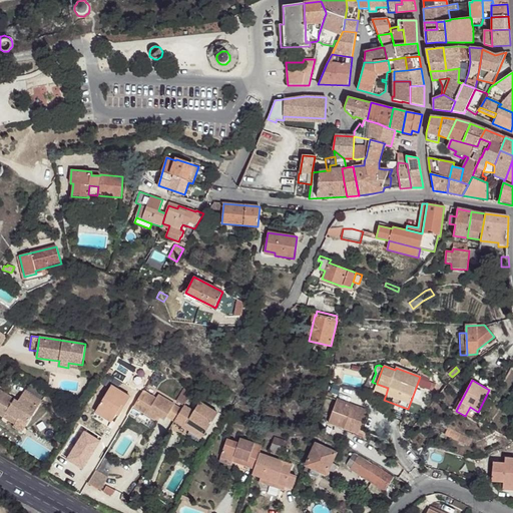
[(45,394),(29,384),(25,391),(41,401),(45,394)]
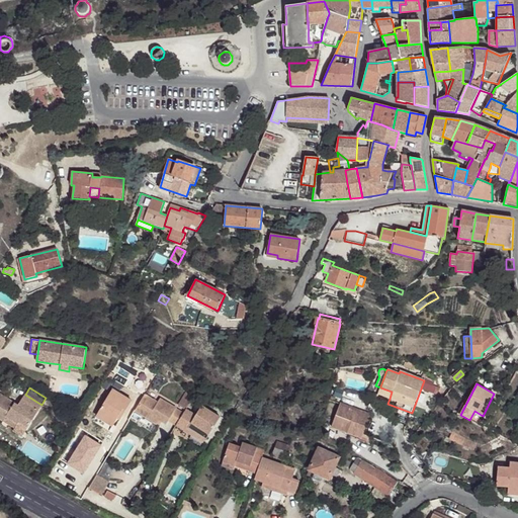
[(390,399),(392,392),(380,387),(377,395),(390,399)]
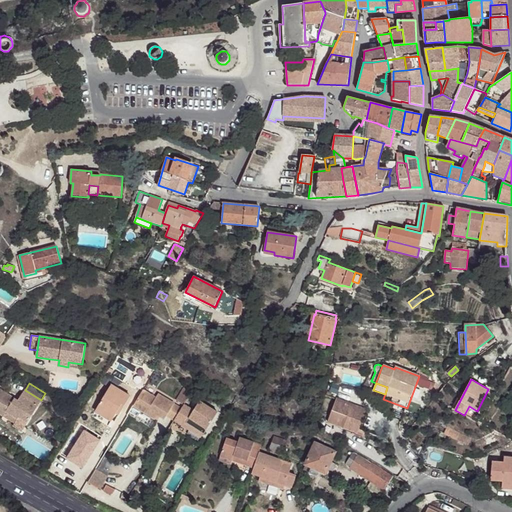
[(95,411),(112,421),(118,410),(121,412),(130,397),(111,385),(95,411)]
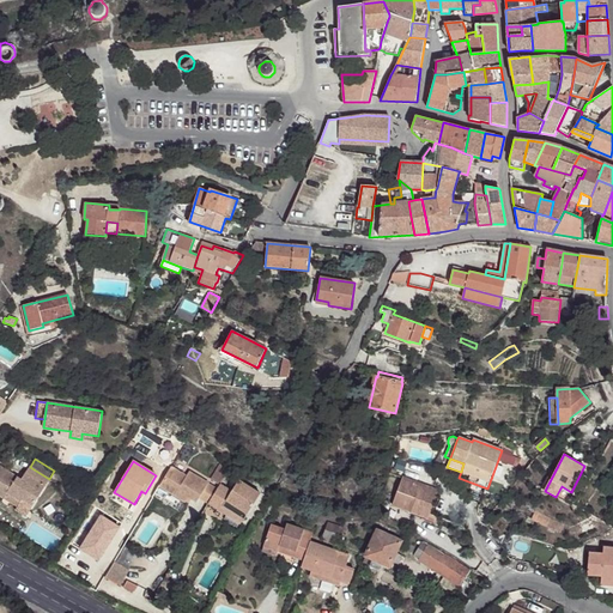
[(220,485),(220,484),(229,471),(220,465),(211,479),(220,485)]
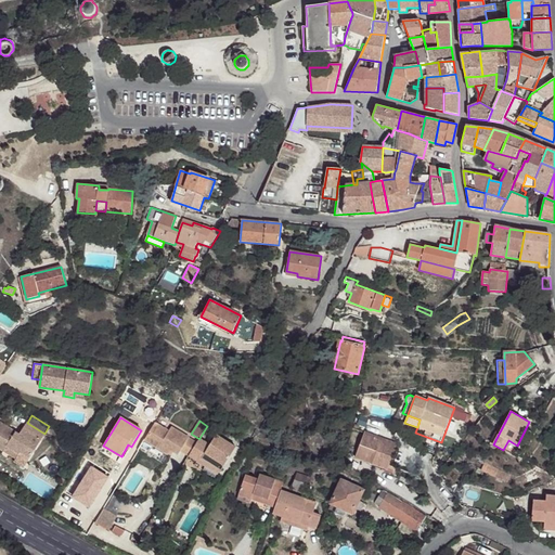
[(0,449),(4,452),(8,447),(20,455),(21,453),(29,459),(46,434),(27,422),(20,434),(0,422),(0,449)]
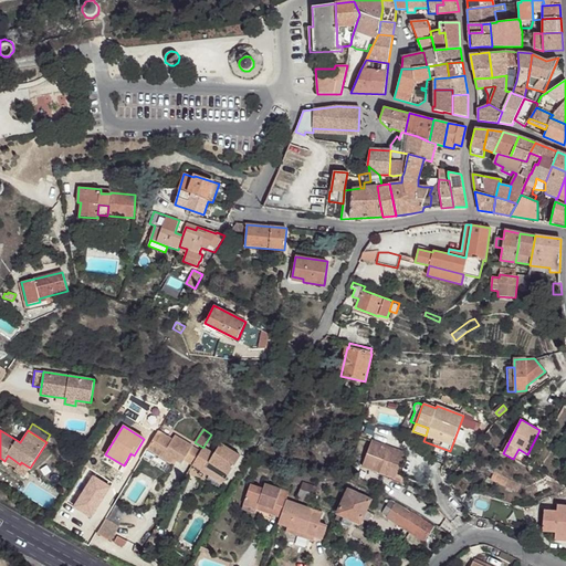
[(147,449),(163,459),(165,454),(174,460),(182,464),(185,460),(192,465),(201,451),(175,436),(173,439),(158,431),(147,449)]
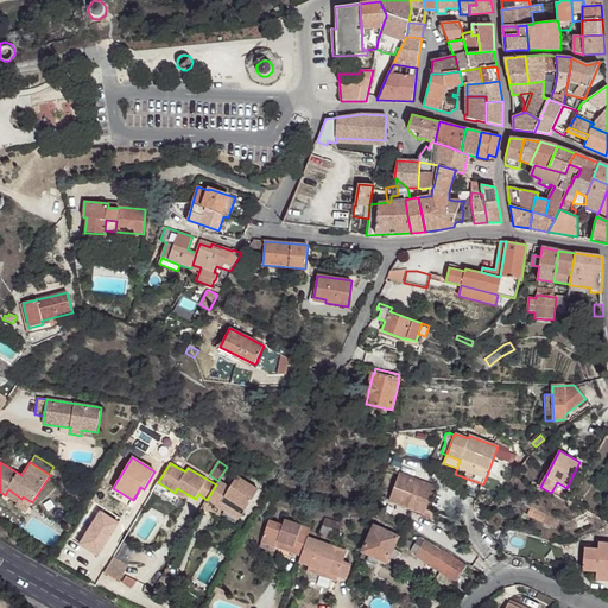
[(607,480),(607,464),(605,463),(596,472),(607,480)]
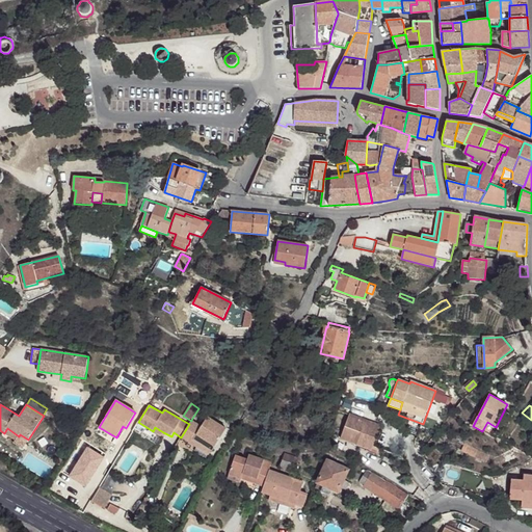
[(126,428),(132,432),(142,417),(135,413),(126,428)]
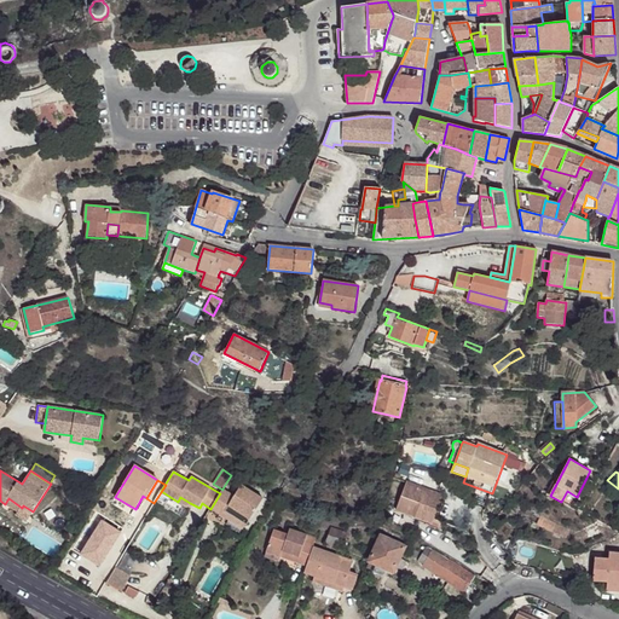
[(406,482),(395,510),(433,524),(443,495),(406,482)]
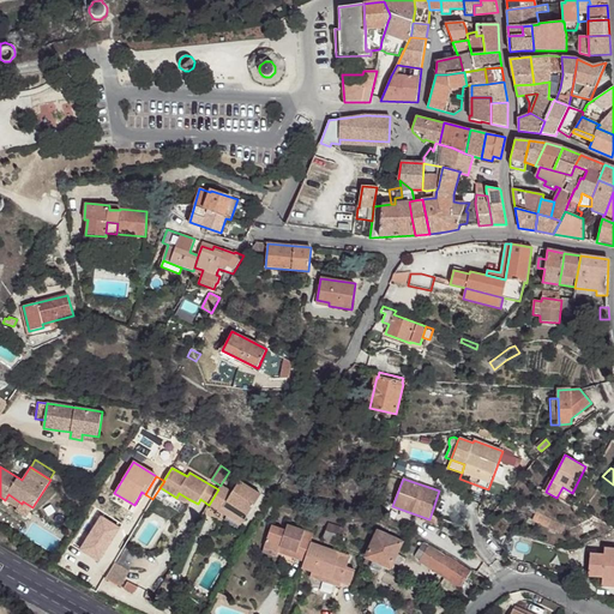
[(218,489),(209,505),(227,516),(230,511),(245,521),(262,494),(239,481),(233,492),(221,485),(221,486),(218,489)]
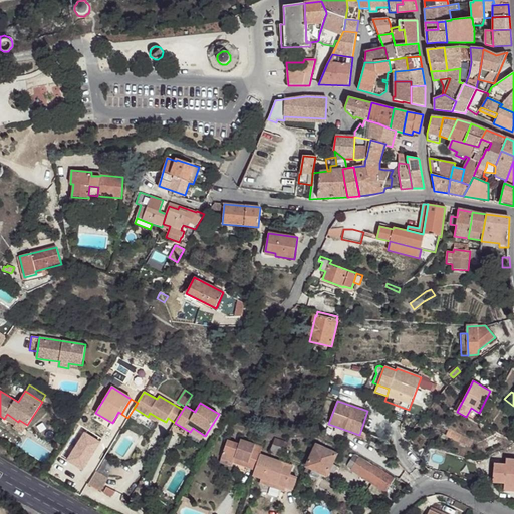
[(112,423),(114,425),(121,414),(118,412),(112,423)]
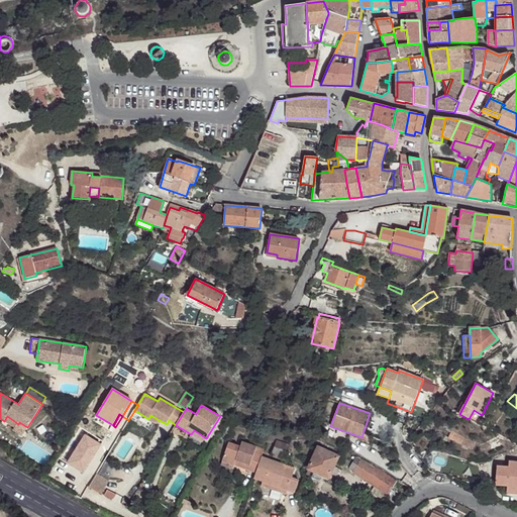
[(159,420),(150,415),(148,419),(157,424),(159,420)]
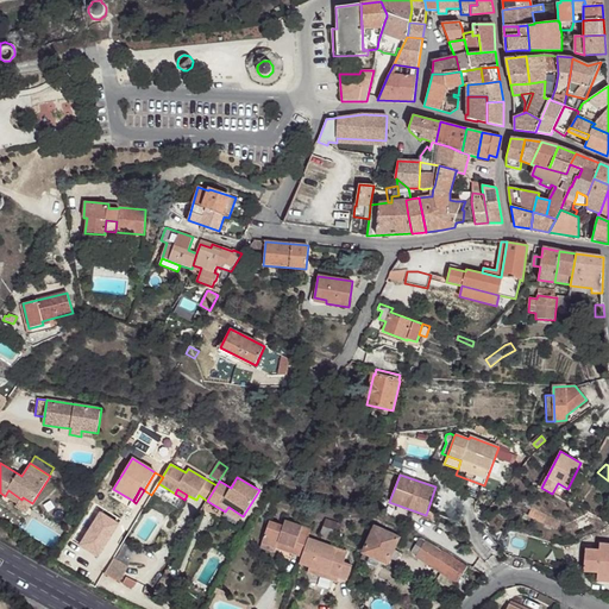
[(26,513),(32,503),(23,497),(22,500),(8,490),(5,496),(17,503),(16,507),(26,513)]
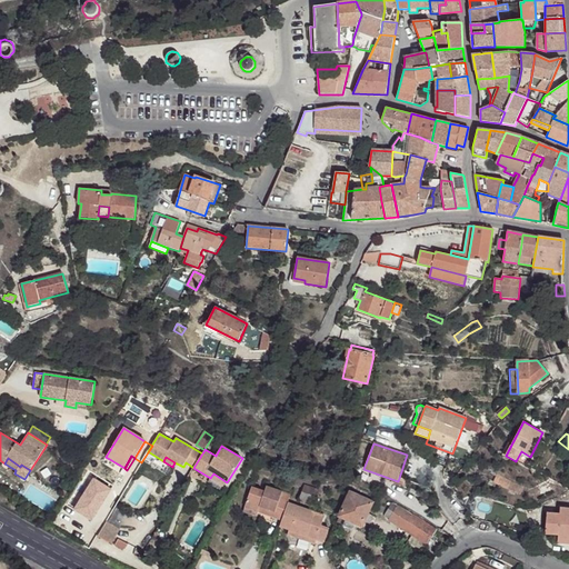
[(213,473),(210,478),(225,487),(227,482),(213,473)]
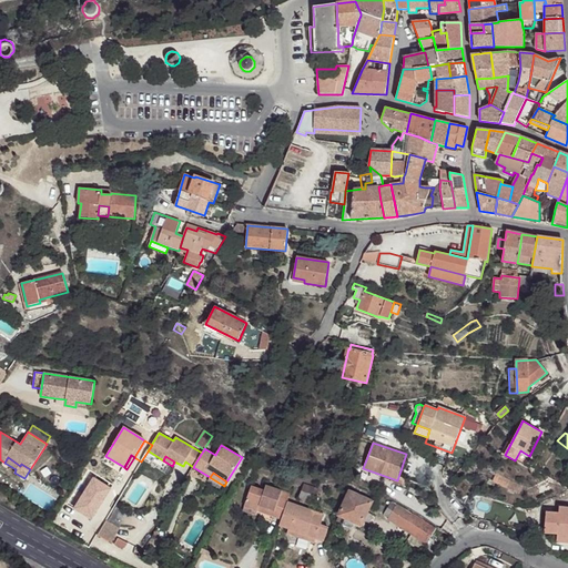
[(496,475),(494,482),(519,493),(523,487),(496,475)]
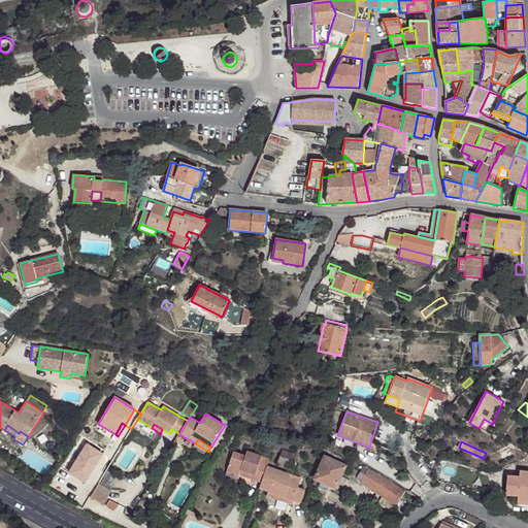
[(103,455),(87,444),(69,472),(85,483),(103,455)]
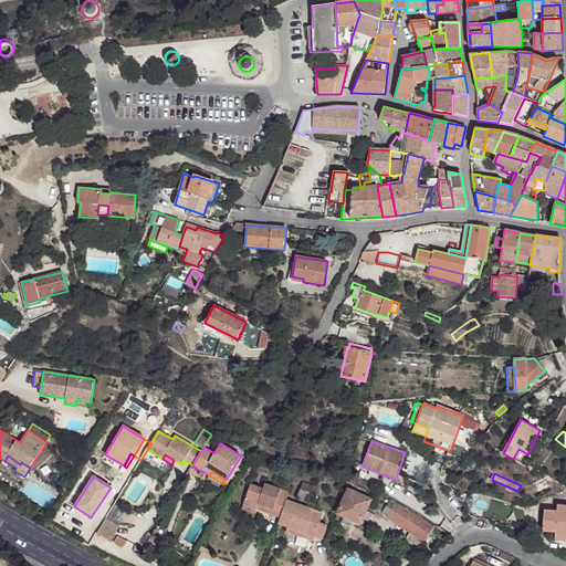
[(313,502),(317,488),(303,482),(299,496),(313,502)]
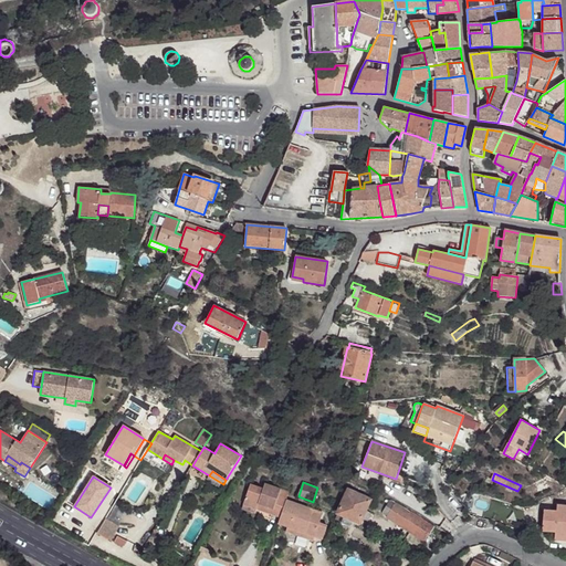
[(250,484),(243,504),(257,510),(259,504),(273,509),(272,514),(280,517),(286,500),(289,492),(265,483),(263,489),(250,484)]
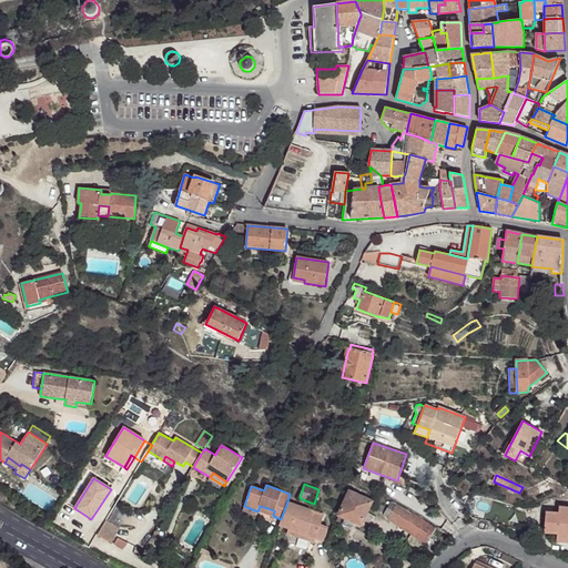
[(567,489),(555,497),(558,504),(567,504),(567,489)]
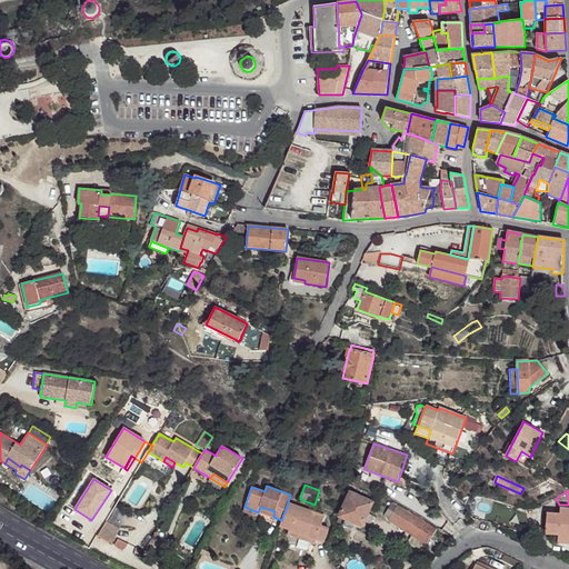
[(350,492),(339,517),(346,519),(355,523),(361,527),(372,502),(350,492)]
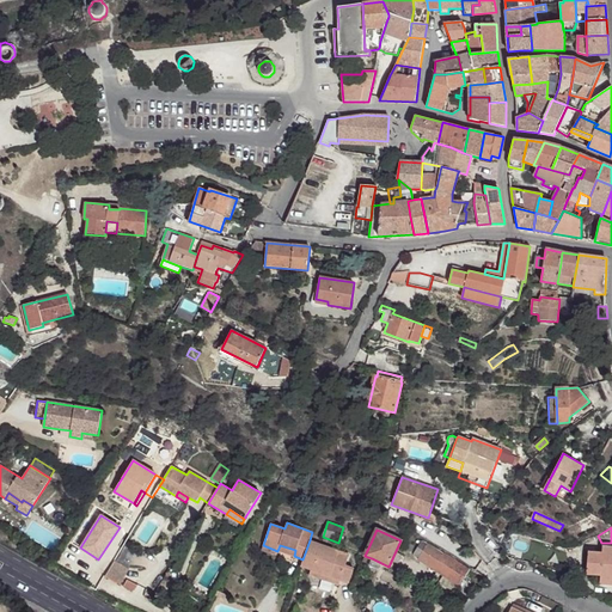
[(303,560),(300,567),(311,570),(341,580),(349,583),(354,568),(346,564),(349,555),(310,540),(303,560)]
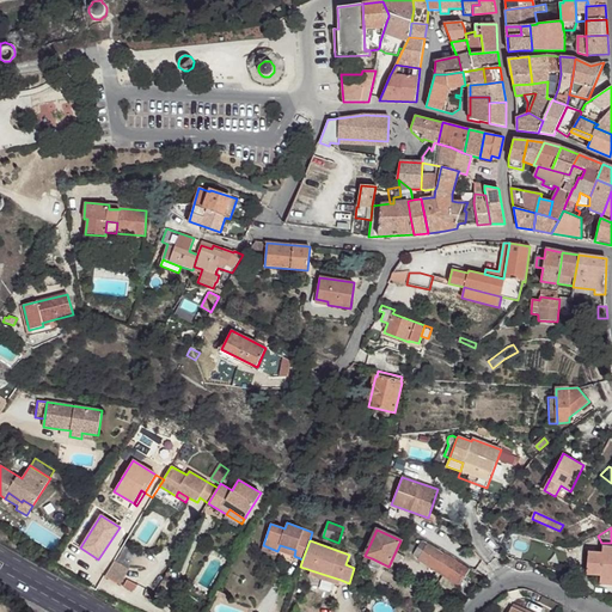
[(418,558),(417,560),(459,586),(470,570),(444,554),(442,554),(422,540),(412,555),(418,558)]
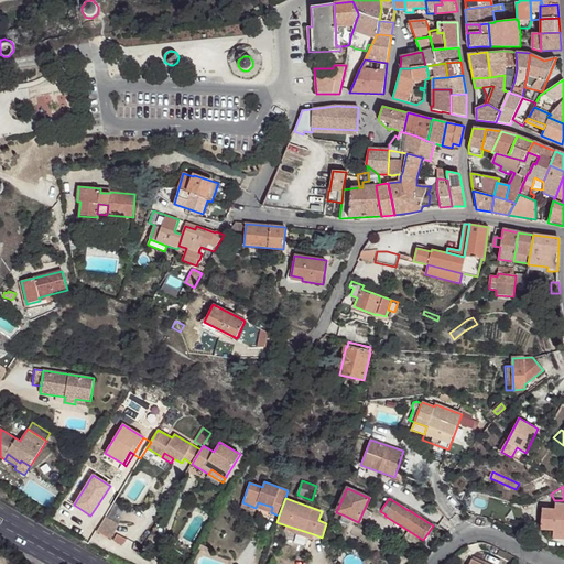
[(380,511),(384,505),(378,500),(373,507),(380,511)]
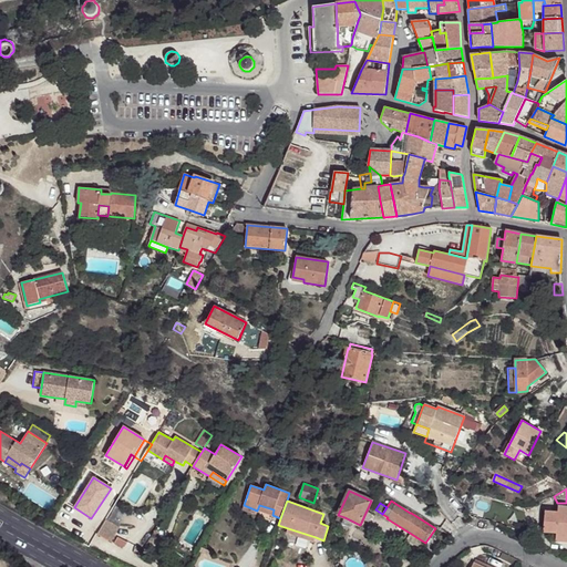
[(256,514),(257,511),(244,505),(243,509),(256,514)]
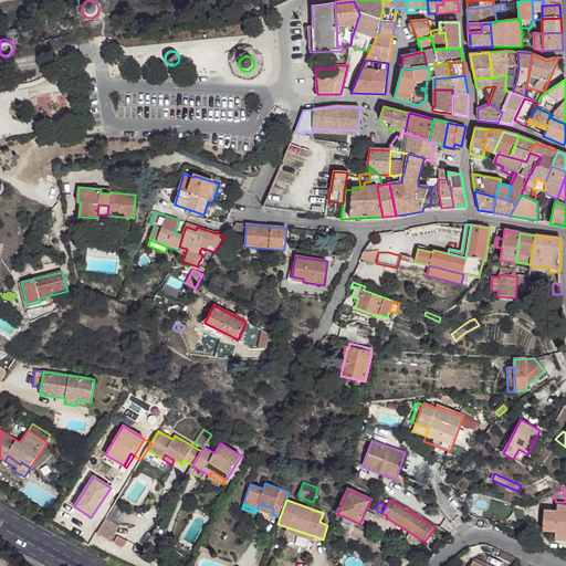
[(272,514),(273,509),(259,504),(257,510),(272,514)]
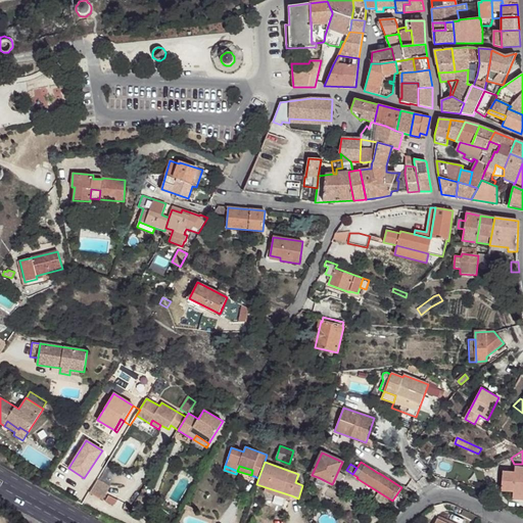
[(522,467),(515,467),(514,472),(503,472),(501,490),(513,491),(513,494),(522,494),(522,467)]
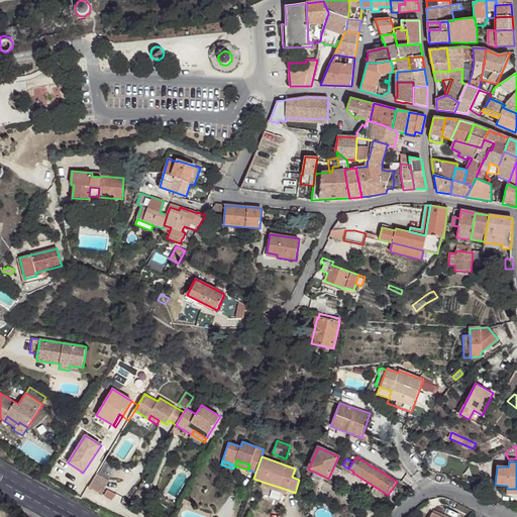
[(322,476),(314,472),(311,478),(320,482),(322,476)]
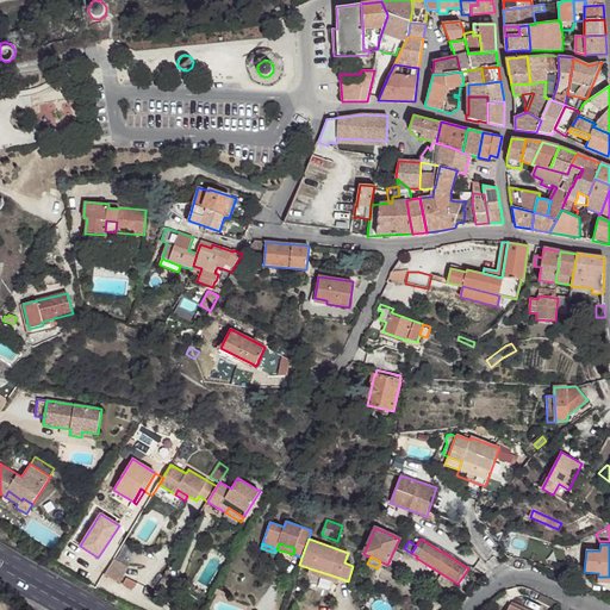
[(113,560),(106,573),(120,582),(128,567),(113,560)]
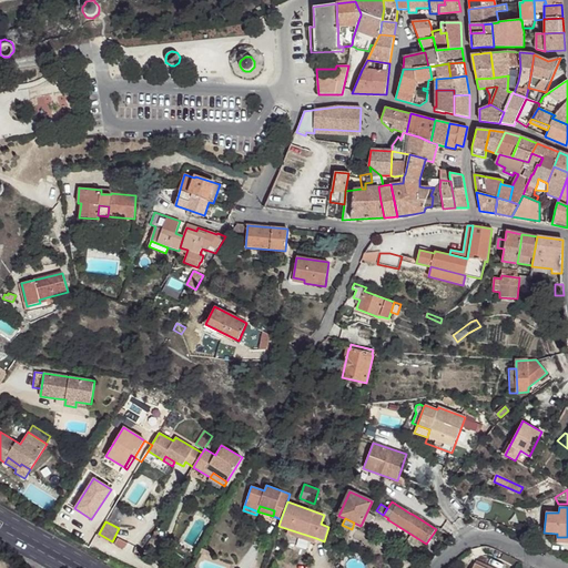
[(316,538),(288,529),(287,534),(314,544),(316,538)]
